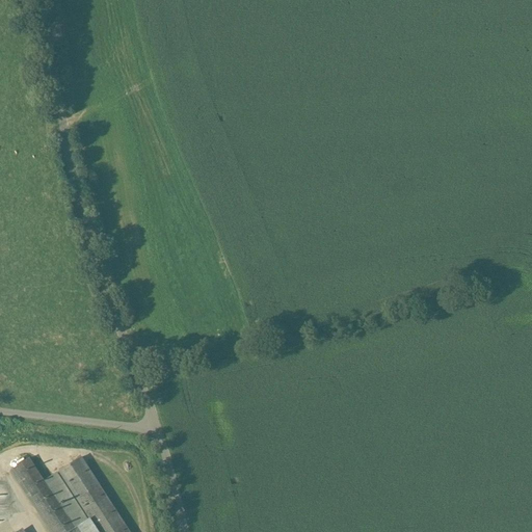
[(129,531),(81,457),(59,472),(89,520),(98,531),(129,531)]
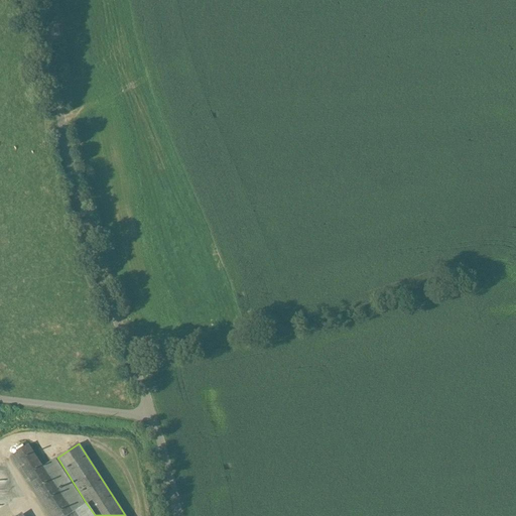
[(43,467),(28,444),(13,455),(52,515),(68,515),(73,513),(43,467)]
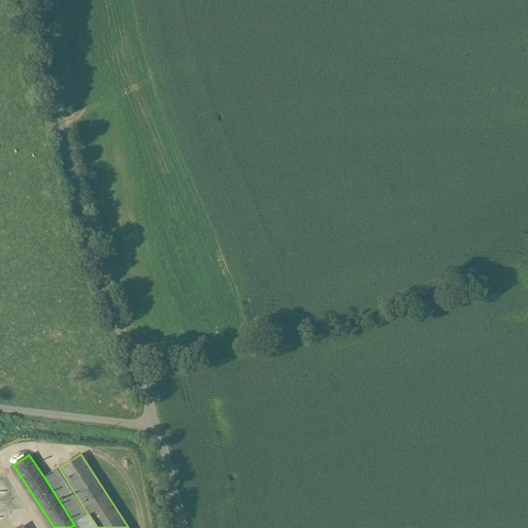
[(54,527),(13,465),(10,467),(50,527),(54,527)]
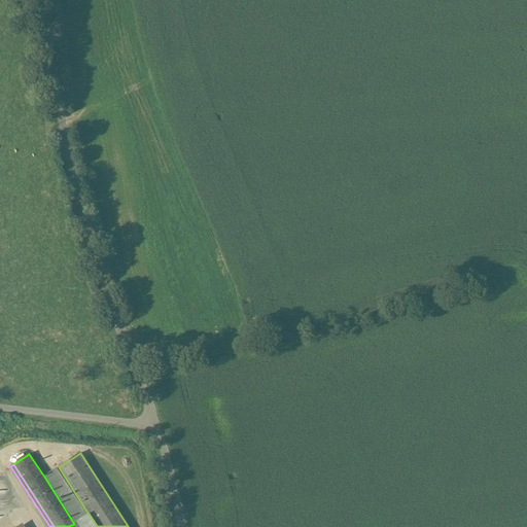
[(44,477),(74,524),(76,523),(86,516),(56,469),(44,477)]
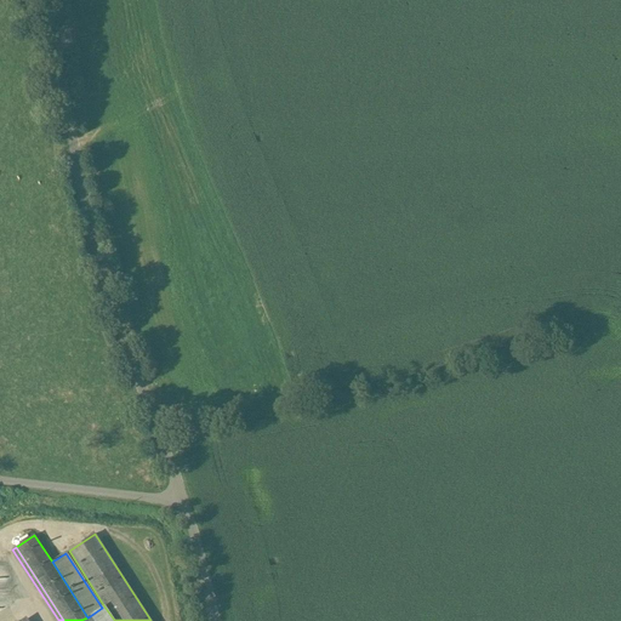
[(0,608),(12,609),(12,580),(0,580),(0,608)]
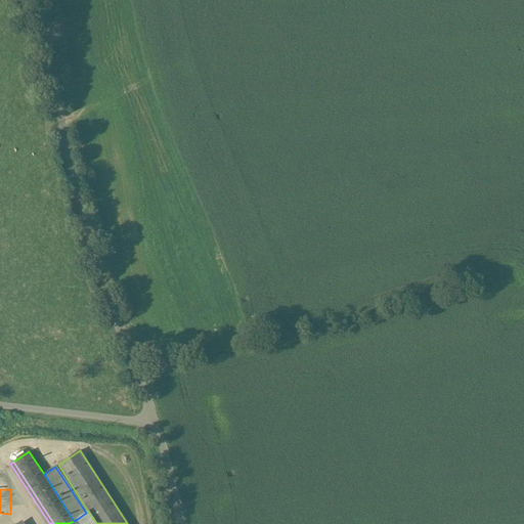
[(86,513),(76,520),(78,523),(96,523),(88,512),(86,513)]
